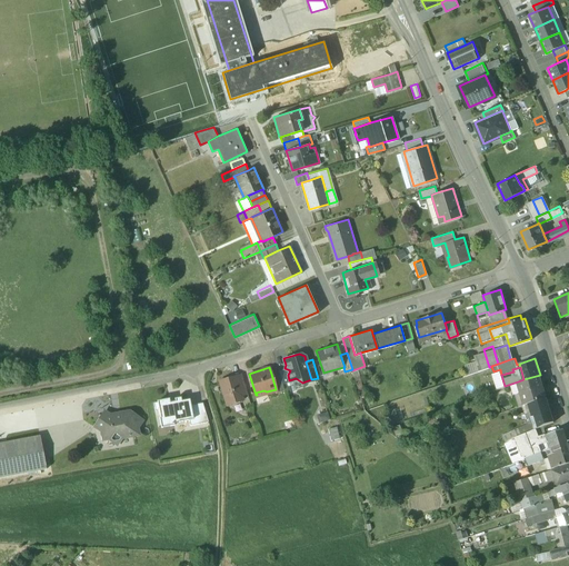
[(279,371),(271,374),(276,389),(277,391),(285,389),(279,371)]
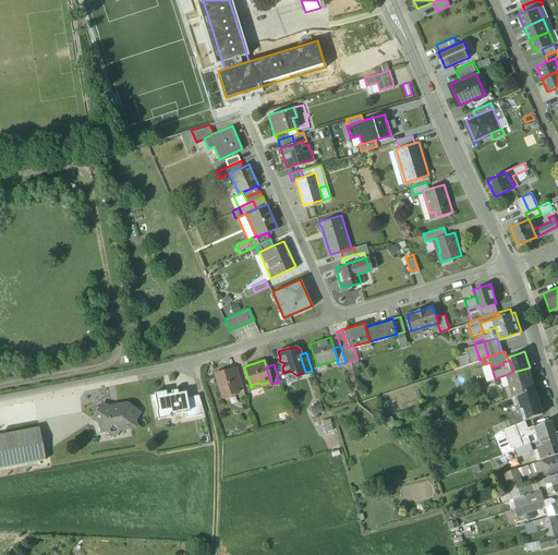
[(231,368),(215,373),(222,396),(238,390),(237,386),(231,370),(231,368)]
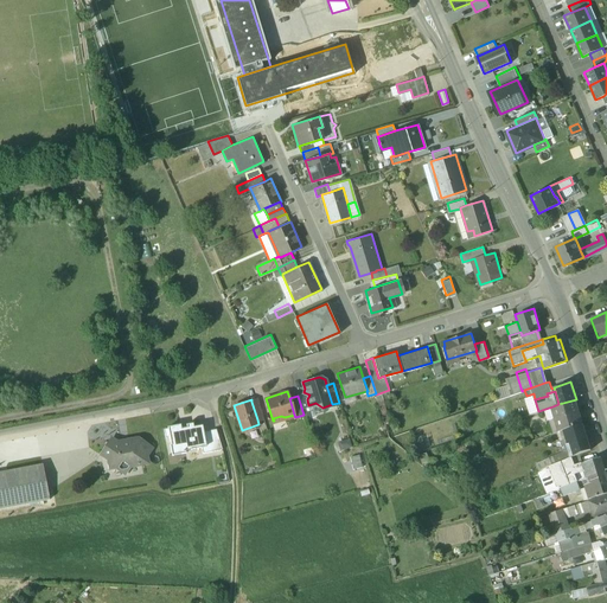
[(264,417),(259,399),(251,402),(257,419),(264,417)]
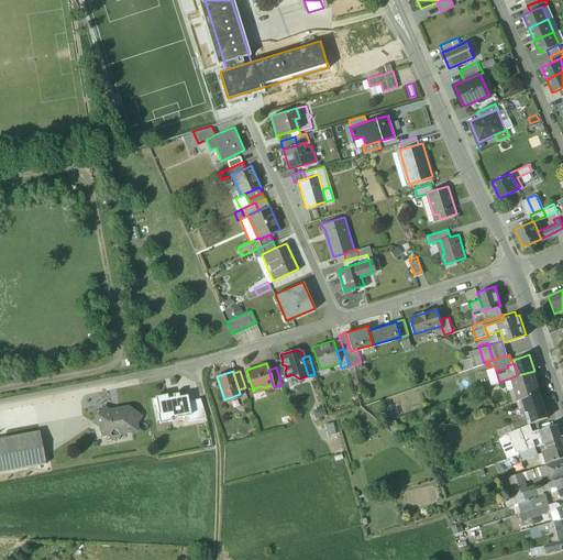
[(518,375),(512,377),(516,390),(511,391),(515,401),(518,399),(523,398),(541,393),(534,371),(518,375)]
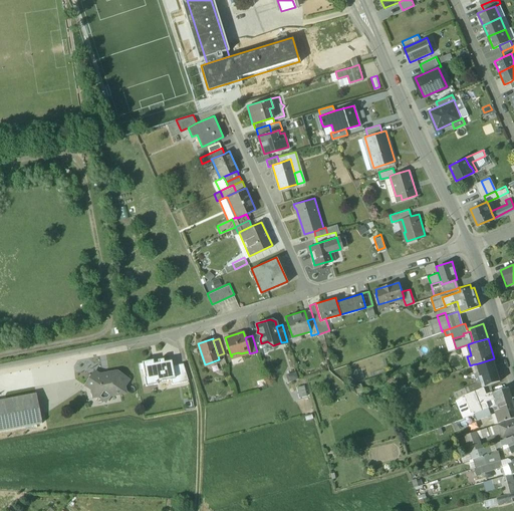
[(164,360),(163,357),(158,358),(159,361),(154,362),(153,358),(142,360),(142,361),(144,369),(145,375),(144,375),(146,385),(158,382),(157,380),(171,377),(175,377),(172,364),(171,359),(164,360)]
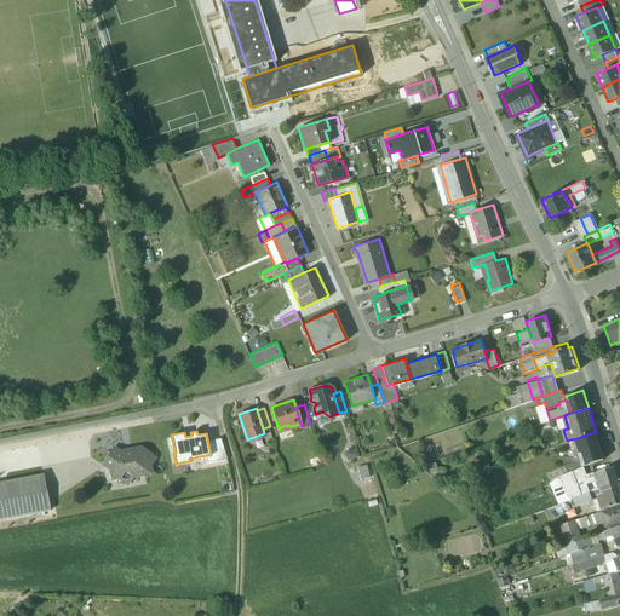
[(596,432),(577,438),(581,452),(579,453),(579,454),(581,459),(583,466),(584,466),(603,458),(596,432)]
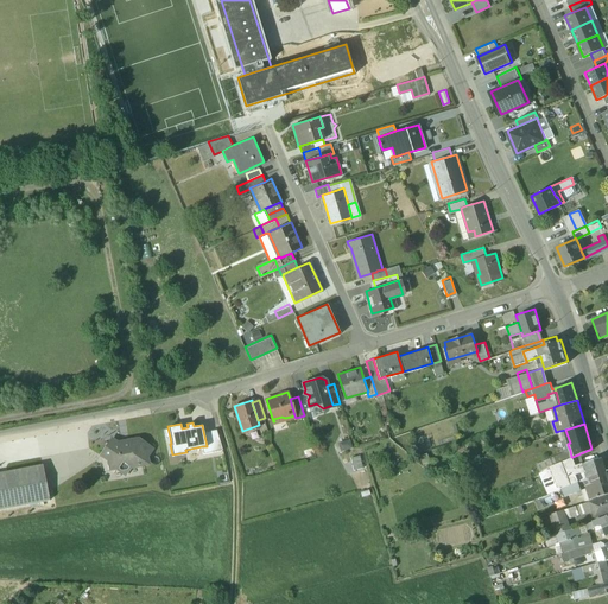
[(216,428),(203,431),(207,446),(202,446),(203,452),(223,449),(216,428)]
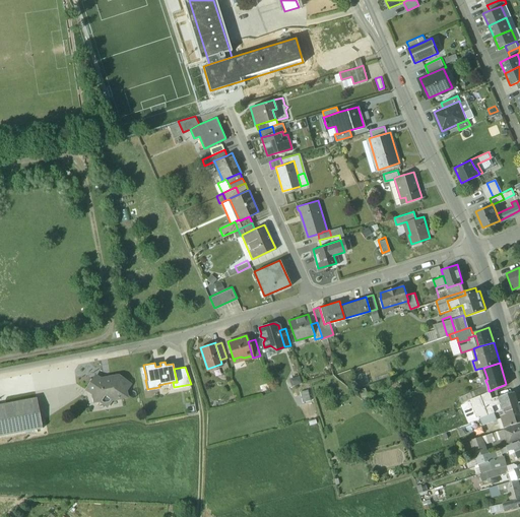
[(483,368),(478,369),(480,377),(481,377),(483,381),(485,381),(485,380),(488,379),(483,368)]
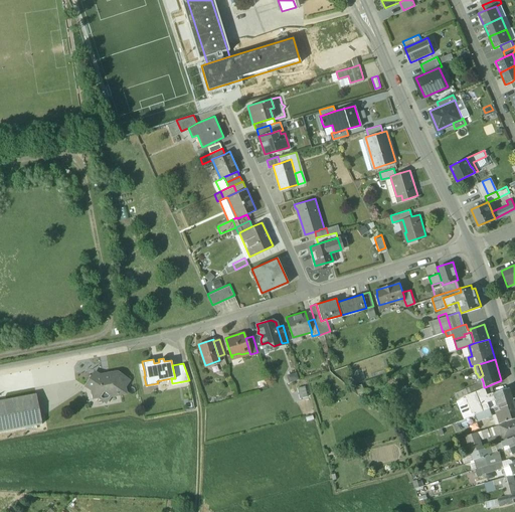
[(357,368),(350,369),(353,382),(360,380),(357,368)]
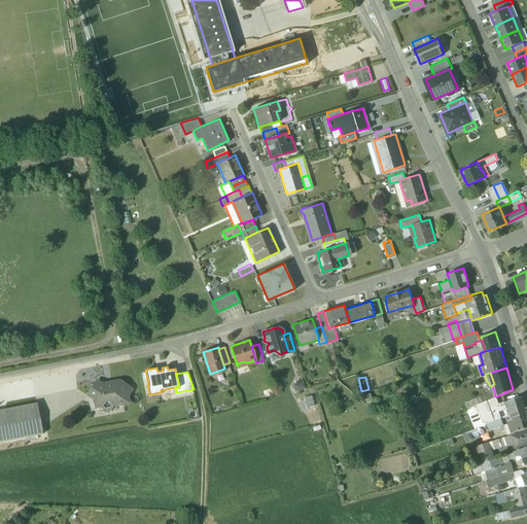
[(132,388),(120,380),(113,382),(112,384),(105,385),(97,380),(88,393),(94,397),(96,407),(102,406),(108,410),(112,404),(128,400),(127,395),(132,388)]
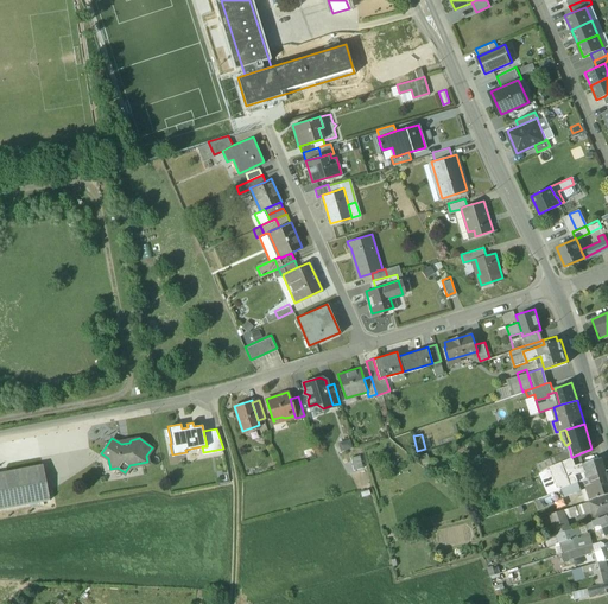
[(570,450),(550,458),(553,465),(571,457),(570,450)]
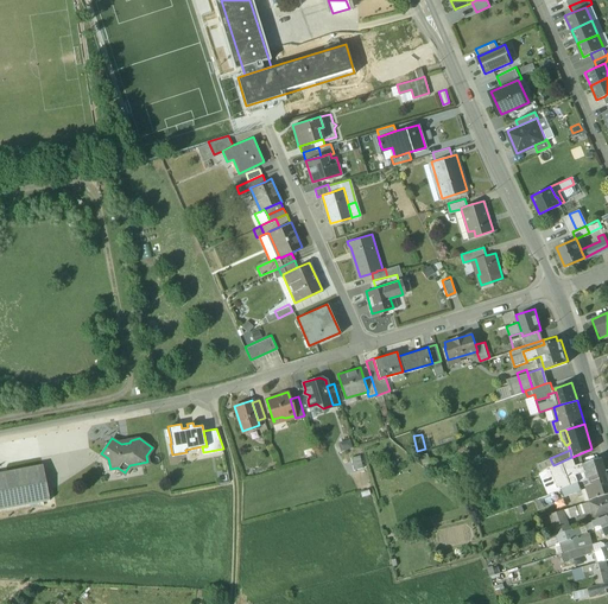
[(349,455),(353,468),(362,465),(359,452),(349,455)]
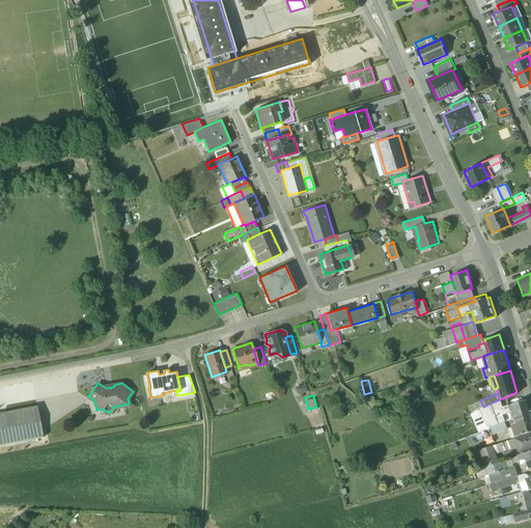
[(373,395),(368,397),(370,405),(376,403),(373,395)]
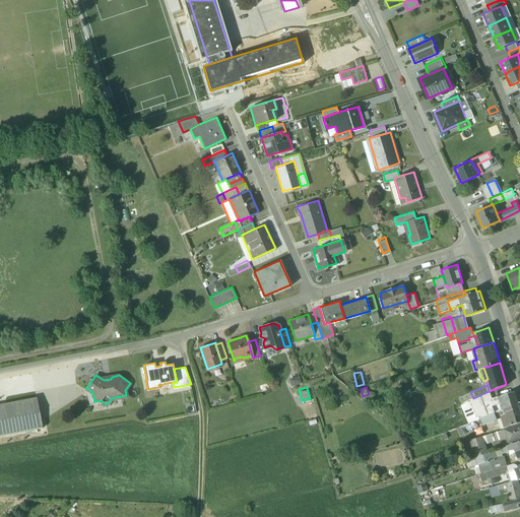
[(515,390),(499,396),(501,402),(503,408),(506,407),(519,403),(515,390)]
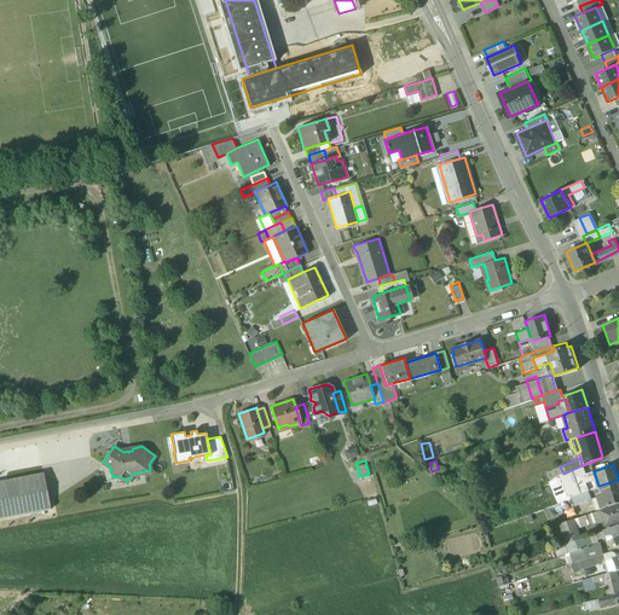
[(582,465),(563,474),(572,495),(584,491),(589,489),(585,482),(596,479),(594,471),(586,474),(583,465),(582,465)]
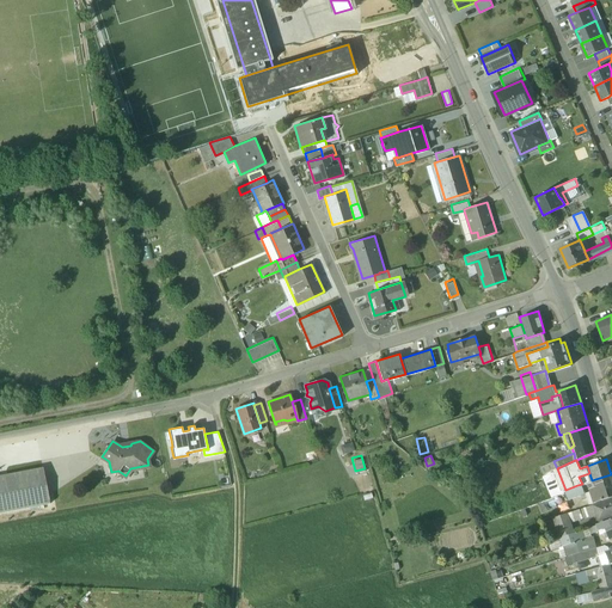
[(554,461),(542,466),(544,473),(557,468),(554,461)]
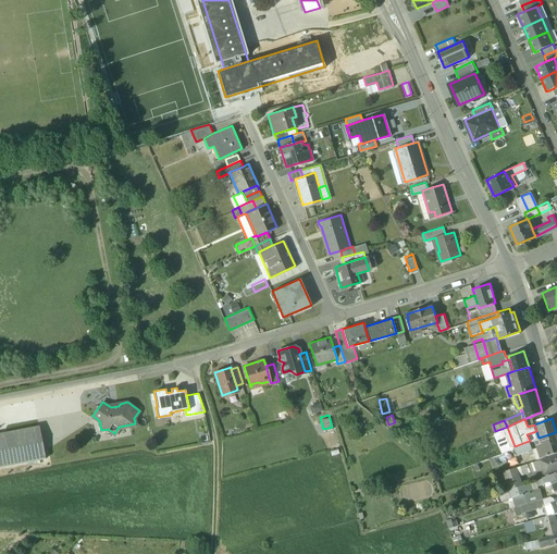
[(39,425),(0,431),(0,466),(46,457),(39,425)]
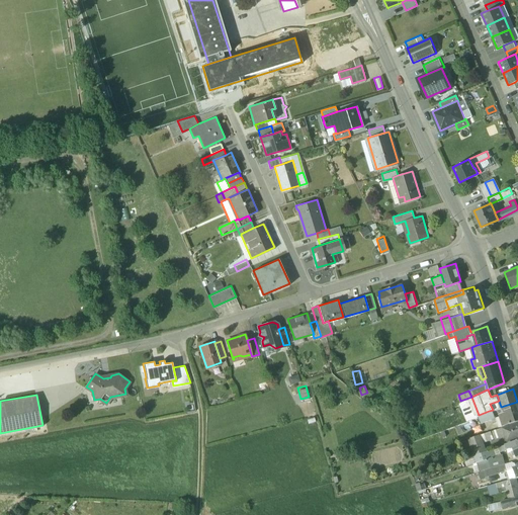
[(517,405),(517,402),(504,406),(506,411),(501,413),(505,424),(510,423),(517,420),(517,405)]
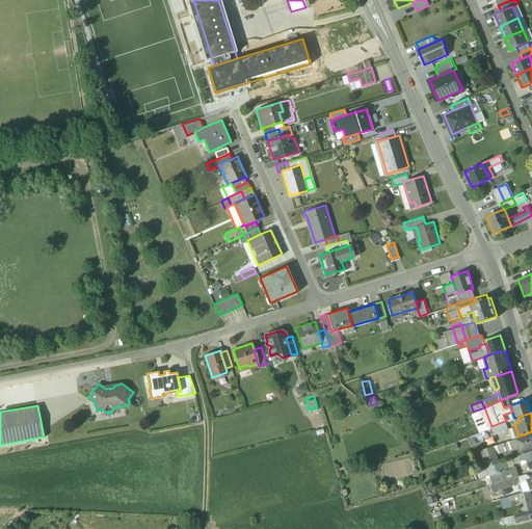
[(491,426),(490,427),(496,441),(502,439),(499,431),(505,429),(502,422),(491,426)]
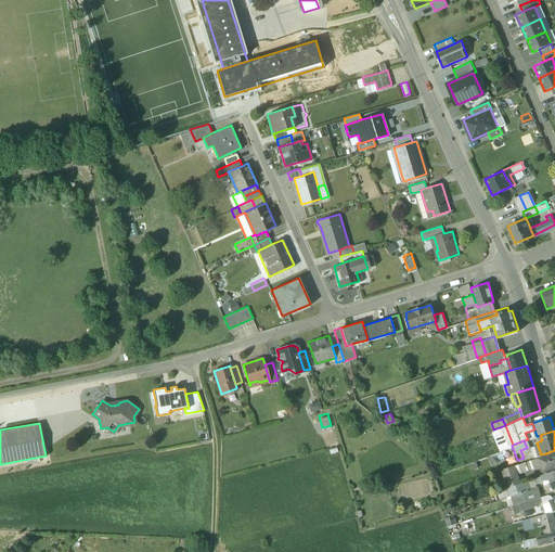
[(554,452),(539,458),(544,472),(554,466),(554,452)]
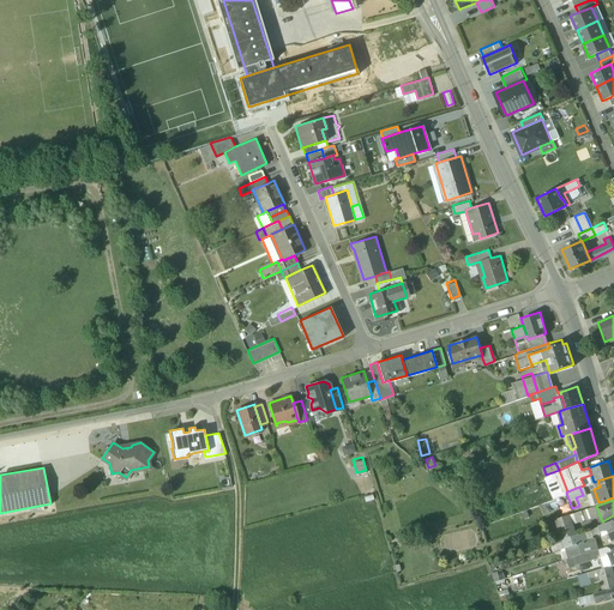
[(582,509),(569,514),(571,523),(585,518),(582,509)]
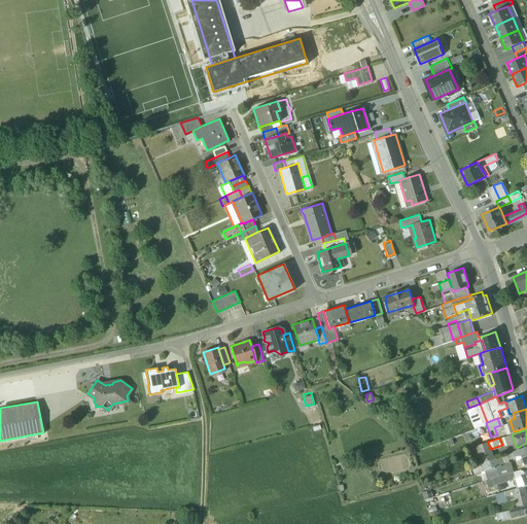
[(490,449),(488,442),(478,445),(484,461),(493,458),(490,449)]
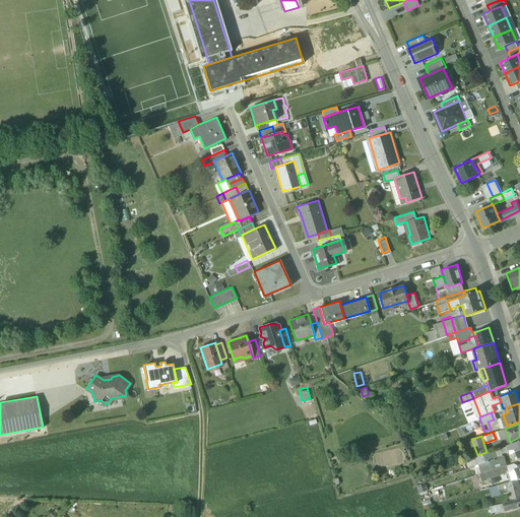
[(519,440),(507,445),(509,450),(515,448),(516,450),(519,448),(519,440)]
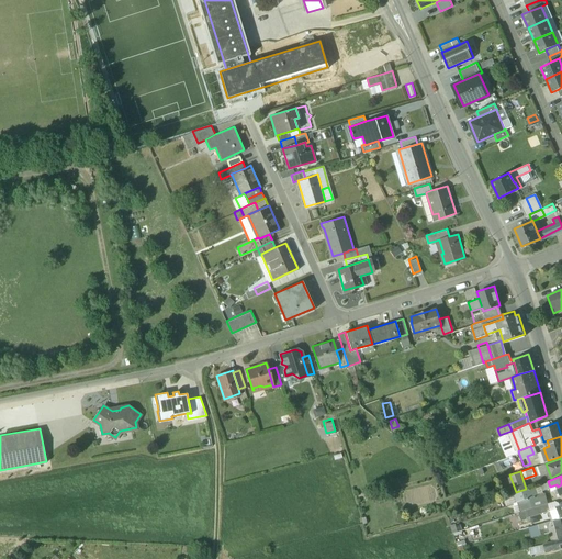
[(526,489),(516,492),(517,496),(518,501),(538,493),(537,488),(539,487),(539,484),(526,489)]
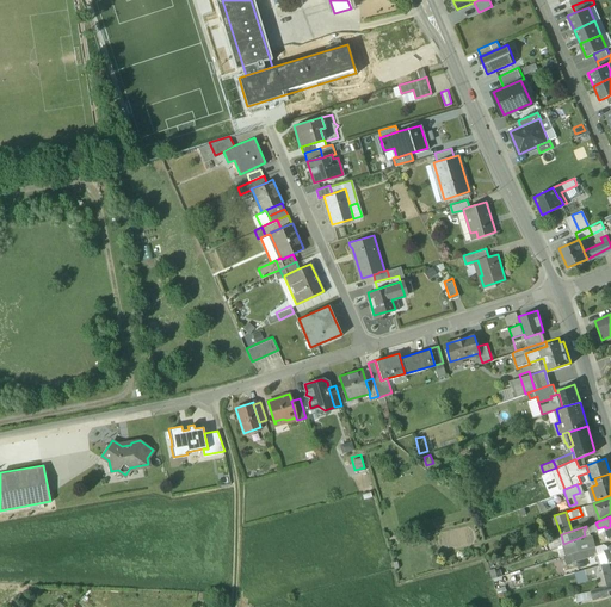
[(585,536),(563,544),(567,553),(571,552),(579,550),(587,547),(594,545),(592,534),(585,536)]
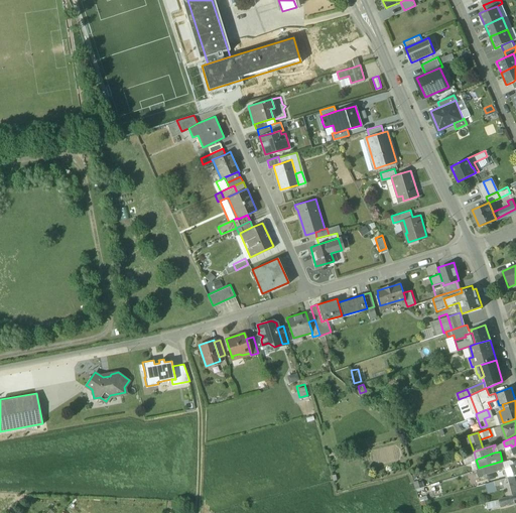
[(502,461),(496,463),(497,470),(500,479),(502,478),(506,477),(502,461)]
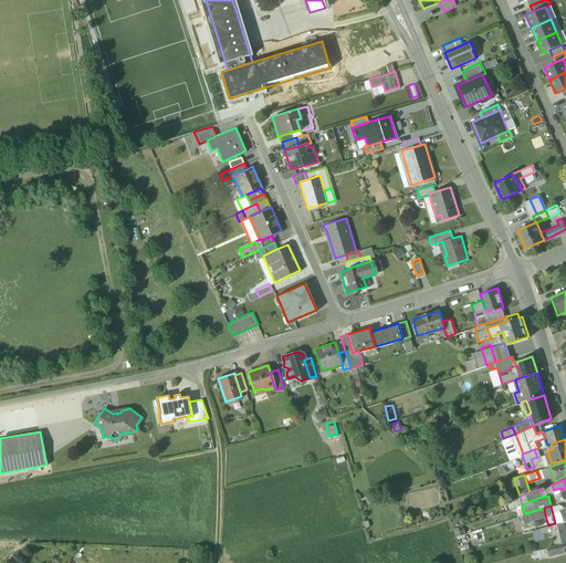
[(536,510),(528,512),(532,523),(543,521),(542,517),(545,515),(544,508),(536,510)]
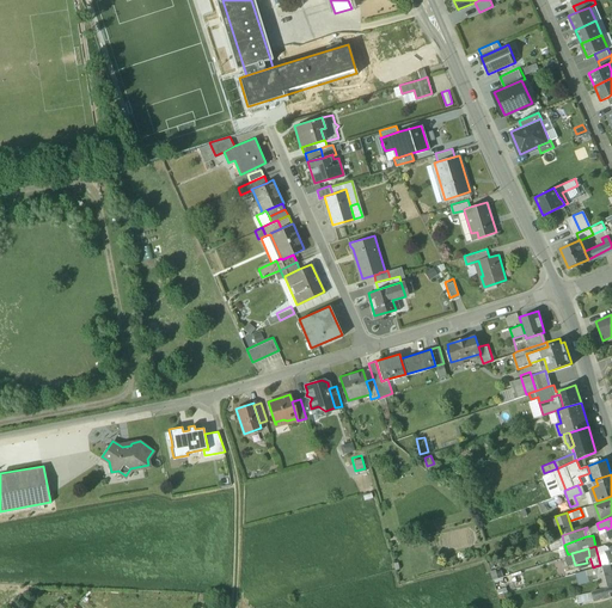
[(611,584),(611,573),(609,563),(600,565),(595,566),(598,576),(601,588),(611,584)]
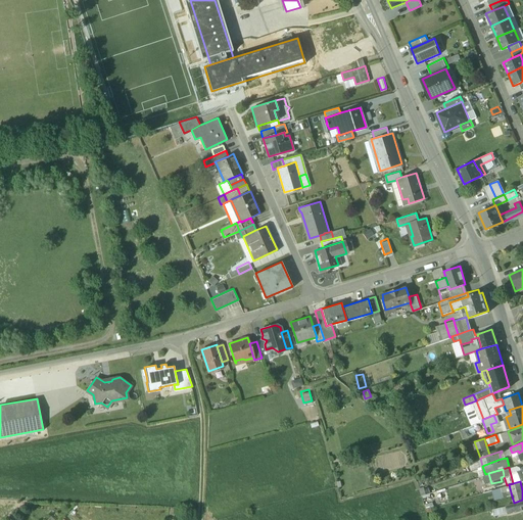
[(507,485),(501,486),(504,494),(511,492),(509,484),(507,485)]
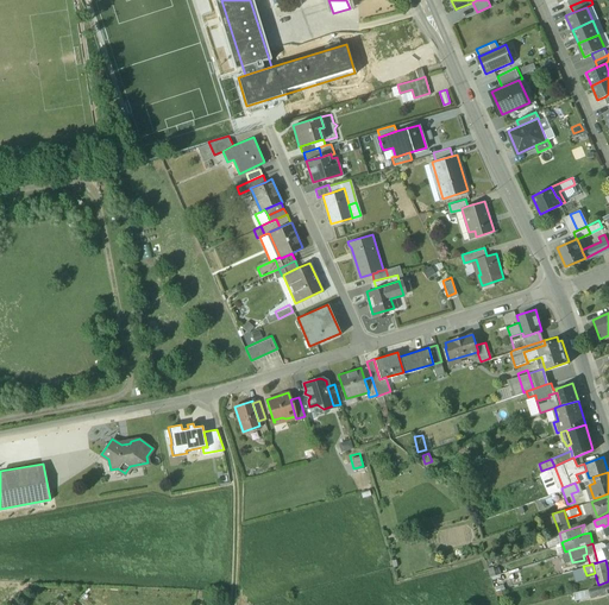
[(501,572),(491,575),(496,591),(506,587),(501,572)]
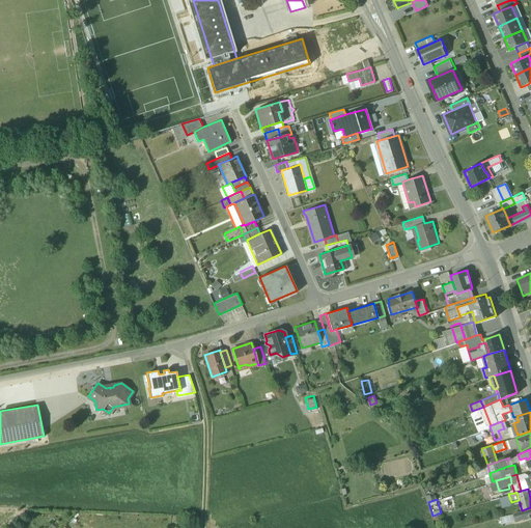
[(530,507),(522,510),(513,512),(515,519),(530,515),(530,507)]
